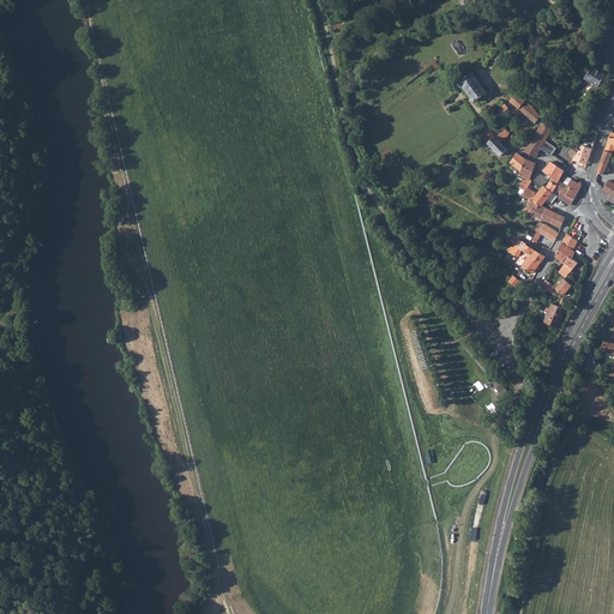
[(593,67),(585,78),(599,88),(606,76),(593,67)]
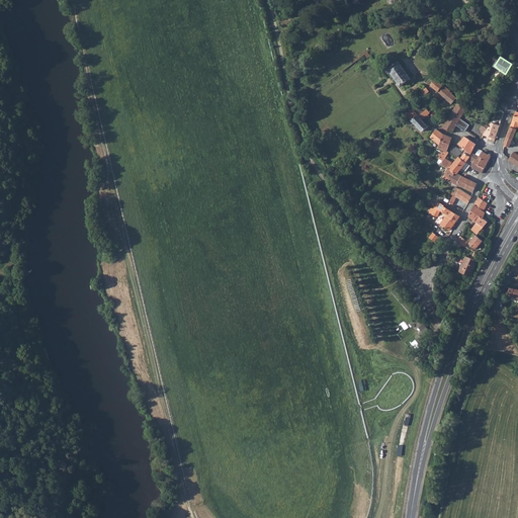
[(398,62),(387,69),(400,87),(411,79),(398,62)]
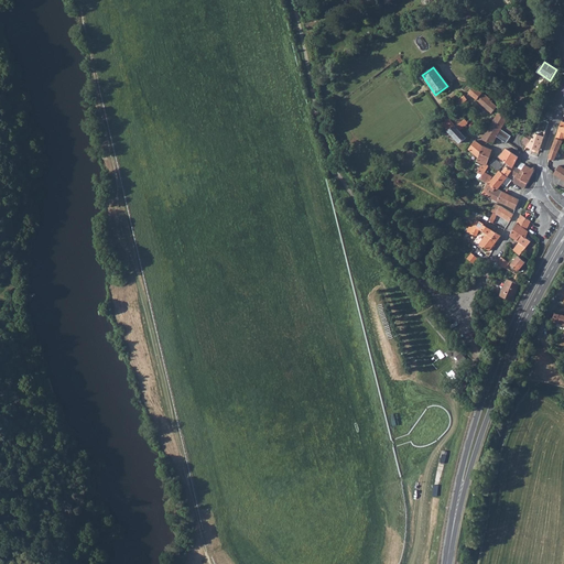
[(475,86),(468,93),(483,106),(492,114),(498,107),(490,100),(490,99),(483,93),(481,93),(476,88),(475,86)]
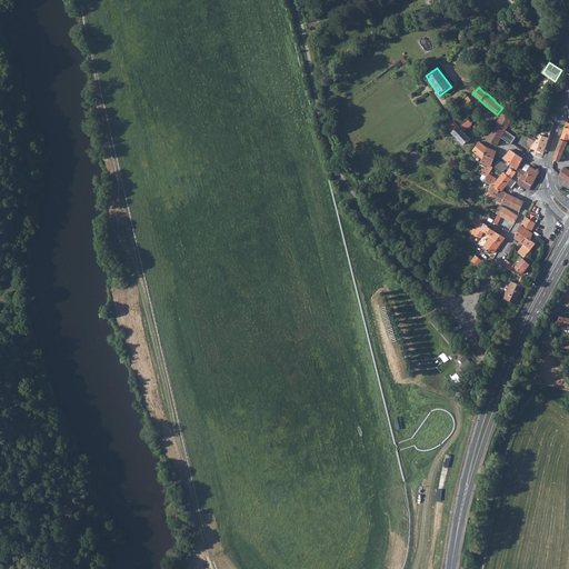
[(468,97),(461,102),(465,107),(471,101),(468,97)]
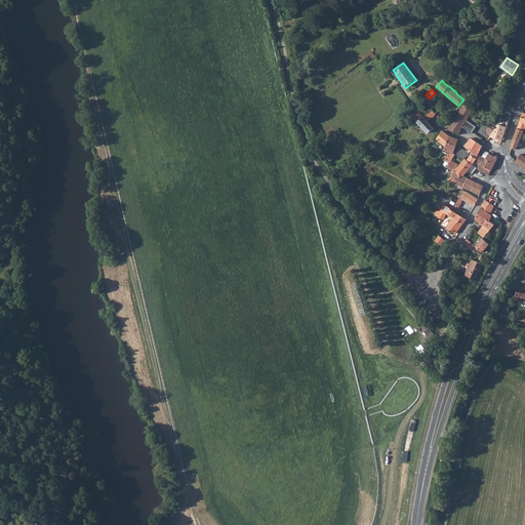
[(414,113),(411,116),(416,121),(416,122),(428,134),(433,128),(427,121),(436,114),(435,112),(433,112),(428,104),(414,113)]
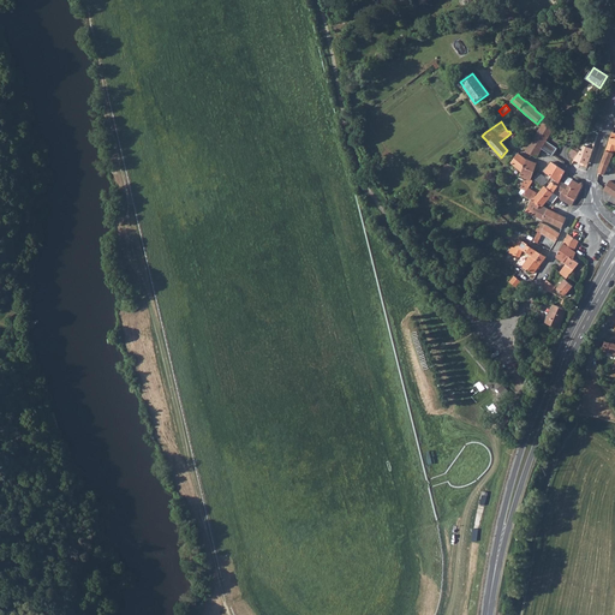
[(531,143),(526,153),(536,156),(537,156),(538,154),(541,150),(542,149),(547,141),(550,136),(554,129),(544,121),(542,126),(536,135),(531,143)]
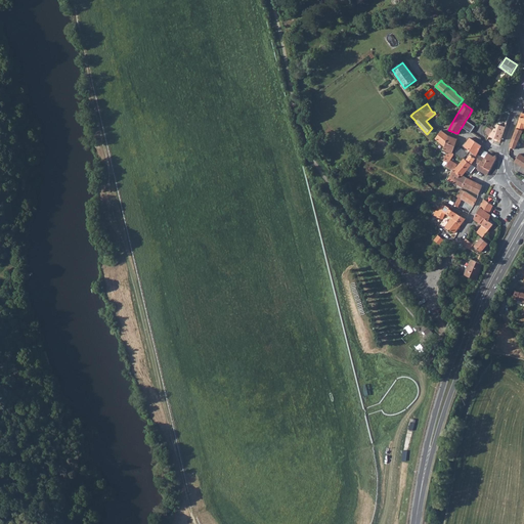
[(452,111),(456,115),(462,107),(460,106),(457,107),(455,106),(452,111)]
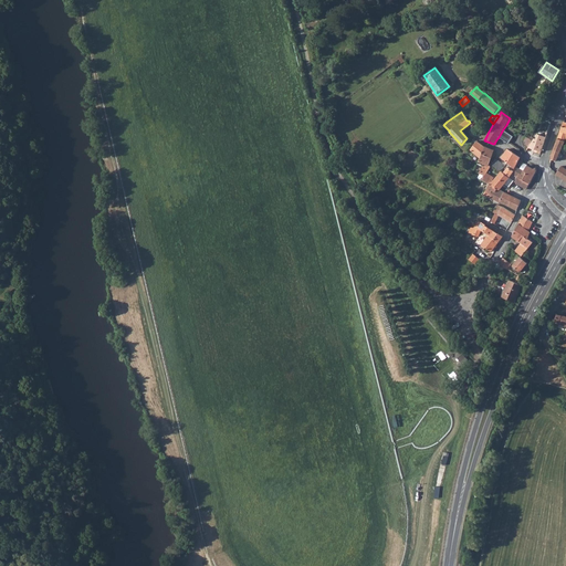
[(483,127),(477,135),(481,138),(482,139),(484,140),(489,132),(483,127)]
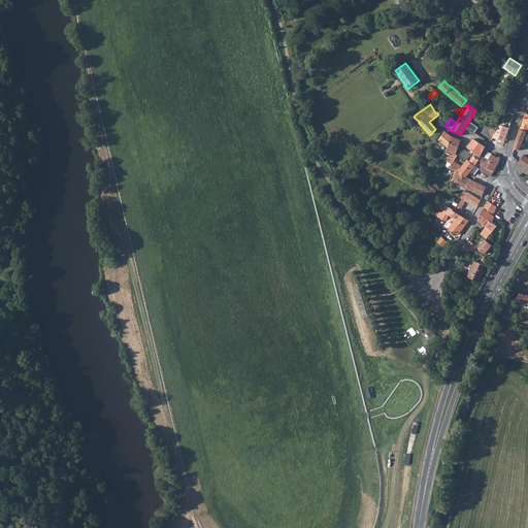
[(469,121),(465,128),(467,129),(474,134),(479,127),(469,121)]
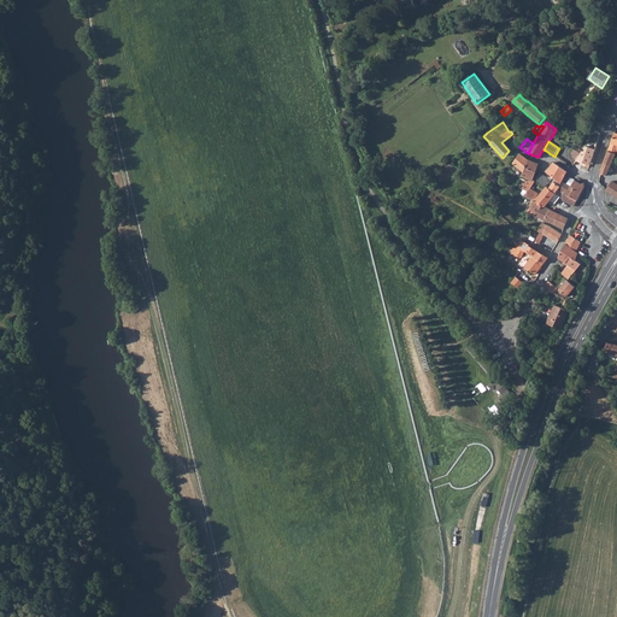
[(576,159),(577,160),(583,163),(582,165),(589,168),(594,150),(586,147),(585,152),(582,151),(576,159)]
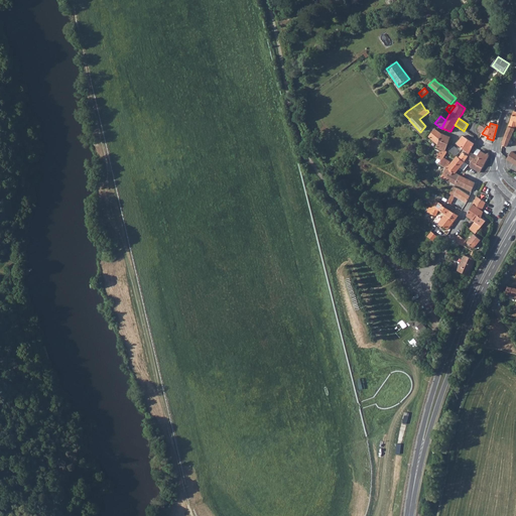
[(503,141),(502,145),(506,146),(510,137),(511,134),(513,128),(508,126),(507,130),(505,135),(503,141)]
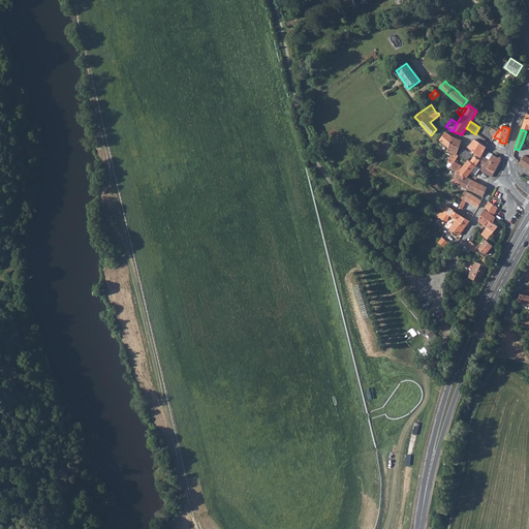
[(453,137),(446,132),(444,132),(439,141),(449,147),(453,137)]
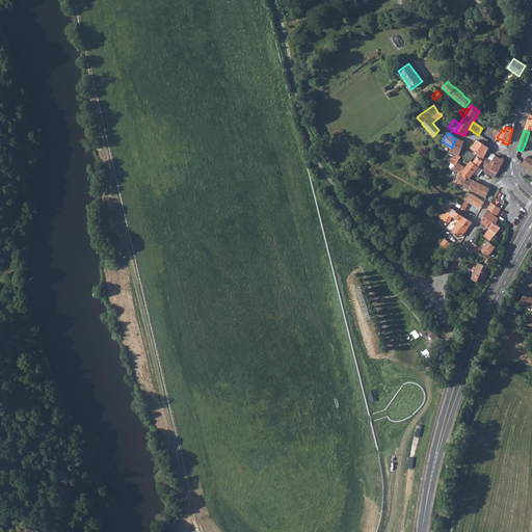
[(452,148),(451,151),(455,153),(453,156),(456,157),(458,155),(461,149),(463,142),(463,141),(455,138),(452,148)]
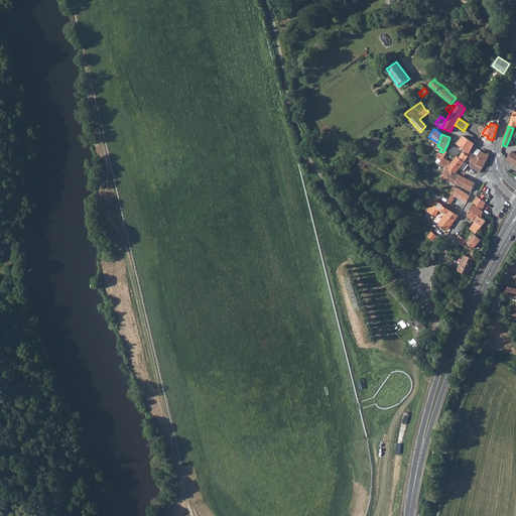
[(458,142),(457,143),(463,148),(464,148),(469,139),(466,138),(463,136),(458,142)]
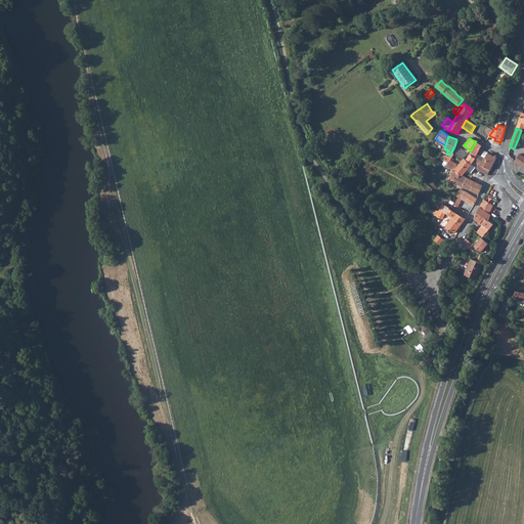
[(476,141),(471,150),(476,155),(477,154),(480,148),(481,145),(476,141)]
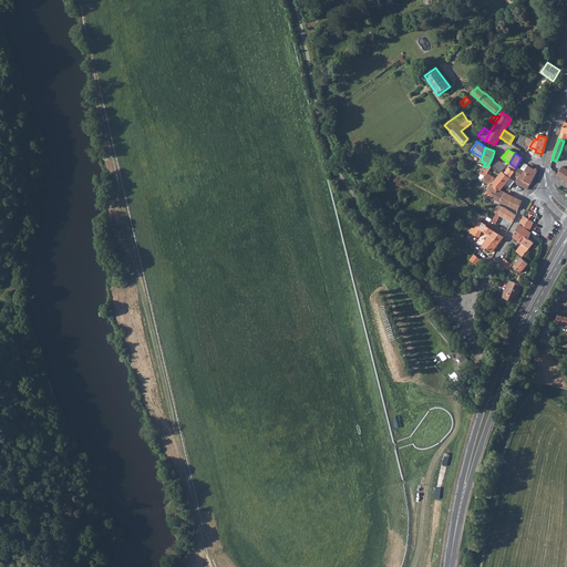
[(496,160),(494,165),(501,171),(502,171),(503,168),(501,166),(502,164),(496,160)]
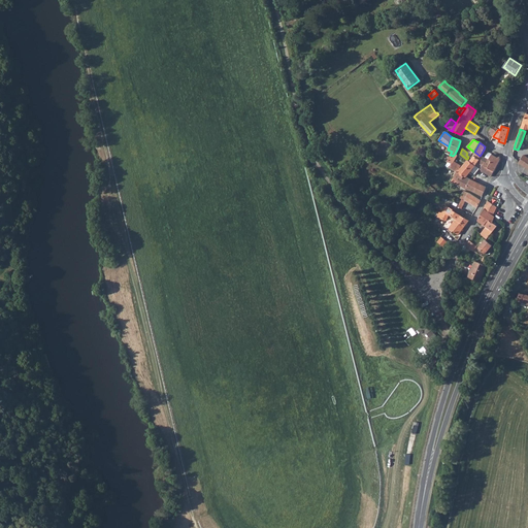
[(470,159),(469,161),(471,162),(474,165),(476,162),(481,165),(485,157),(484,157),(481,155),(480,156),(474,152),(473,152),(470,154),(473,156),(470,159)]
